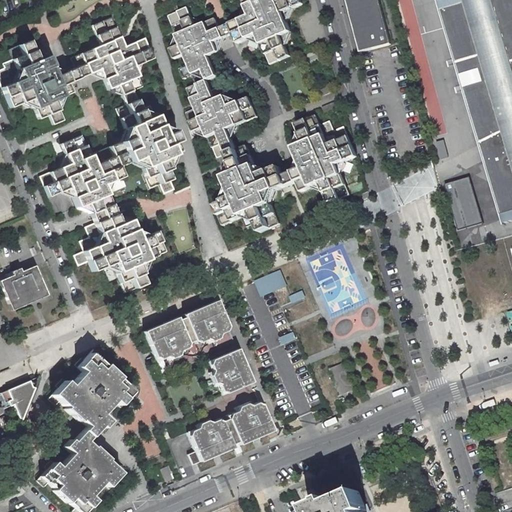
[(219,52),(215,43),(234,34),(238,44),(249,39),(253,49),(263,45),(271,64),(291,56),(283,36),(292,32),(284,12),(303,4),(301,0),(242,0),(249,16),(221,28),(216,18),(197,26),(188,7),(168,16),(181,45),(171,49),(176,60),(185,55),(189,65),(179,69),(184,79),(193,75),(197,84),(188,88),(197,109),(187,113),(196,133),(205,129),(217,158),(228,154),(231,163),(221,167),(230,188),(221,192),(224,201),(215,205),(224,225),(243,217),(247,226),(257,222),(261,233),(281,224),(268,194),(298,182),(293,171),(284,175),(280,166),(260,174),(248,145),(238,149),(229,128),(258,116),(250,97),(230,105),(222,86),(211,90),(207,80),(218,76),(209,56),(219,52)]
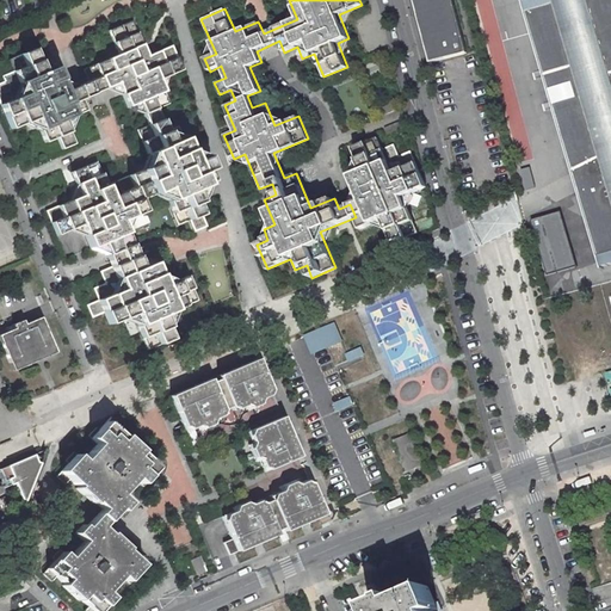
[(452,0),(413,0),(430,62),(467,53),(452,0)]
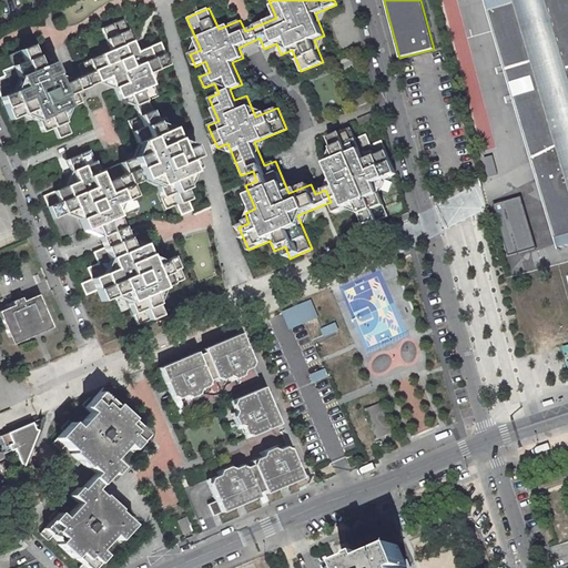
[(516,0),(496,0),(487,2),(489,11),(517,3),(516,0)]
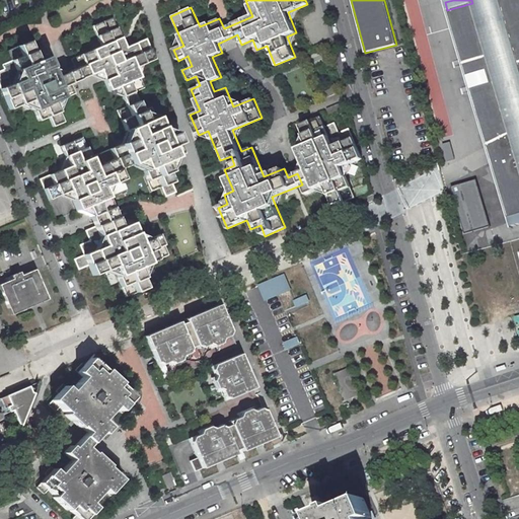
[(472,3),(447,10),(486,147),(501,140),(506,158),(491,165),(506,221),(518,216),(518,0),(500,0),(505,18),(478,25),(472,3)]
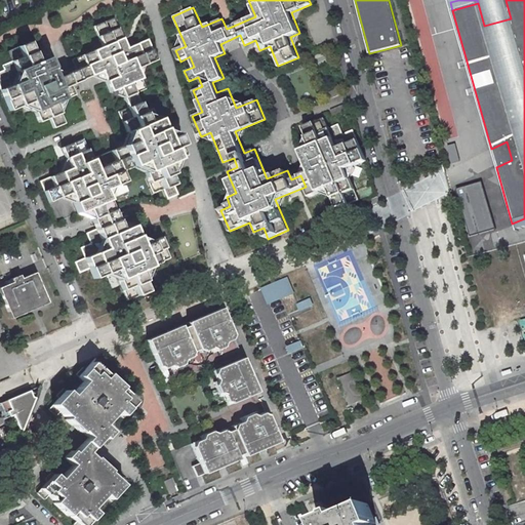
[(506,0),(477,0),(478,3),(484,26),(511,18),(506,0)]
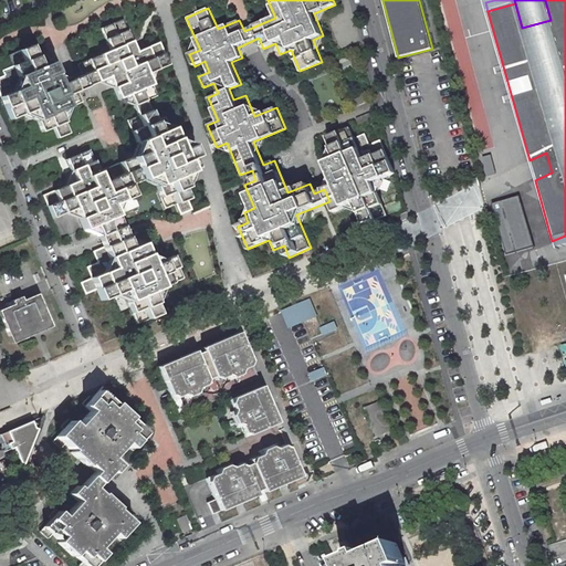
[(189,145),(178,149),(164,117),(154,122),(145,100),(155,95),(145,74),(167,65),(158,42),(135,51),(123,20),(101,29),(109,50),(87,60),(92,71),(60,84),(51,63),(40,67),(31,46),(9,56),(13,66),(2,71),(8,82),(0,85),(0,97),(9,119),(31,111),(41,133),(53,128),(58,138),(67,134),(59,112),(80,103),(75,91),(108,77),(117,100),(128,95),(137,116),(127,121),(142,154),(108,167),(104,156),(93,161),(88,150),(66,160),(76,181),(43,196),(53,218),(74,209),(83,230),(95,226),(104,247),(93,252),(97,262),(87,266),(92,278),(80,283),(85,294),(96,289),(101,300),(124,291),(137,322),(159,312),(149,291),(181,278),(171,255),(150,265),(137,233),(126,237),(112,203),(134,195),(129,184),(150,176),(165,210),(176,206),(180,216),(192,210),(184,189),(194,185),(188,170),(198,166),(189,145)]
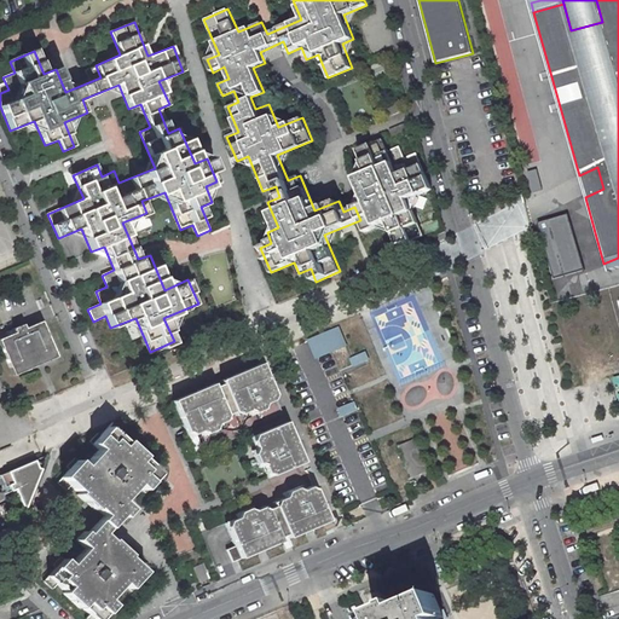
[(369,173),(357,178),(368,201),(354,207),(360,220),(365,231),(389,221),(399,244),(423,235),(408,200),(432,189),(417,152),(405,157),(400,145),(387,150),(382,139),(359,149),(369,173)]
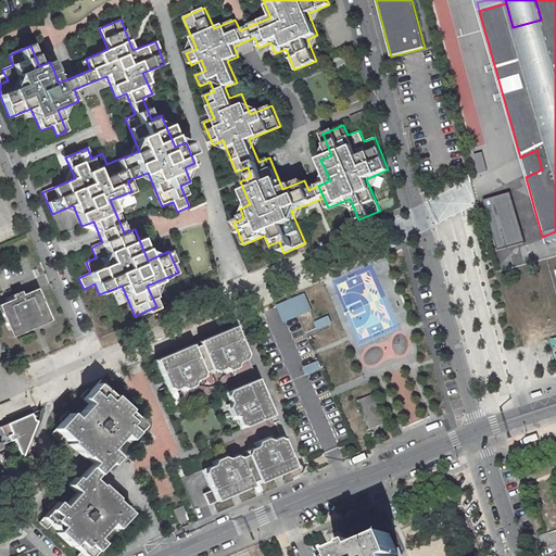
[(449,169),(441,173),(445,184),(454,180),(449,169)]
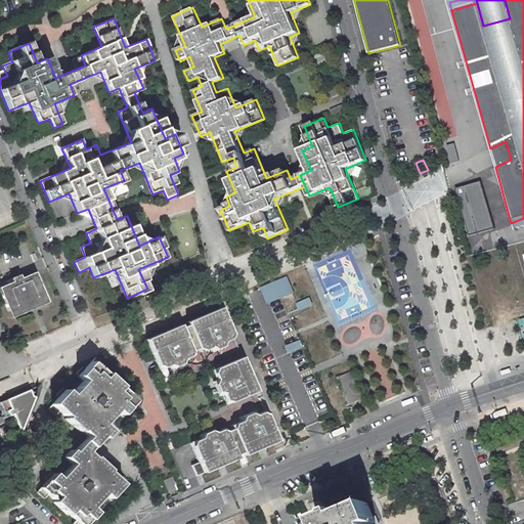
[(11,281),(0,287),(0,293),(11,318),(47,302),(34,272),(20,278),(19,274),(10,278),(11,281)]
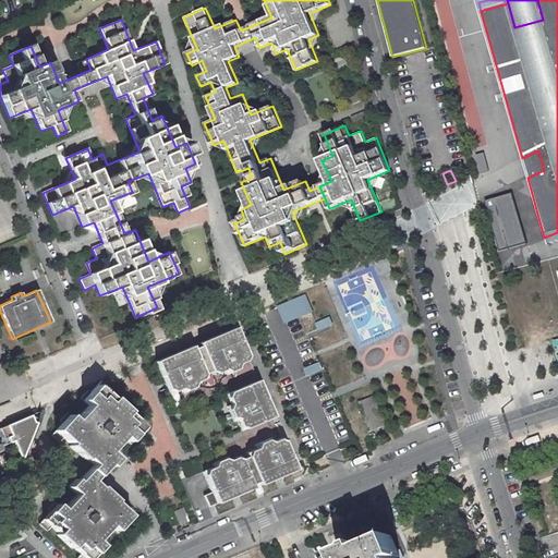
[(305,295),(279,306),(287,323),(312,312),(305,295)]
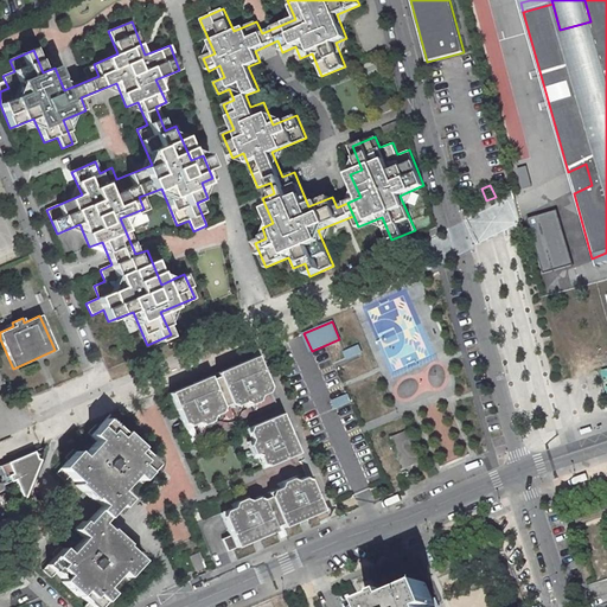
[(358,346),(345,351),(347,358),(362,353),(358,346)]
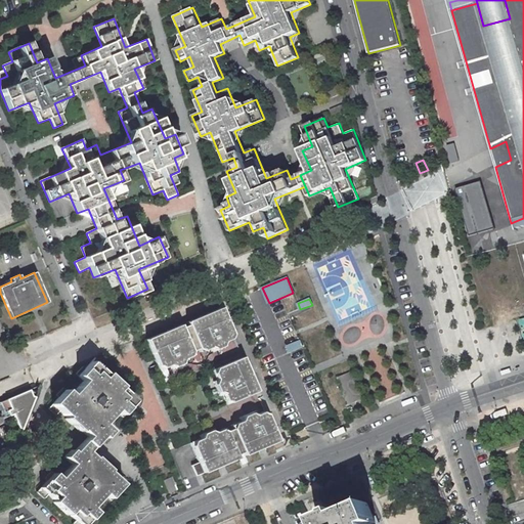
[(192,352),(199,350),(200,352),(209,348),(211,351),(225,345),(224,342),(233,338),(221,307),(146,340),(159,369),(169,365),(170,368),(185,362),(183,359),(193,355),(192,352)]
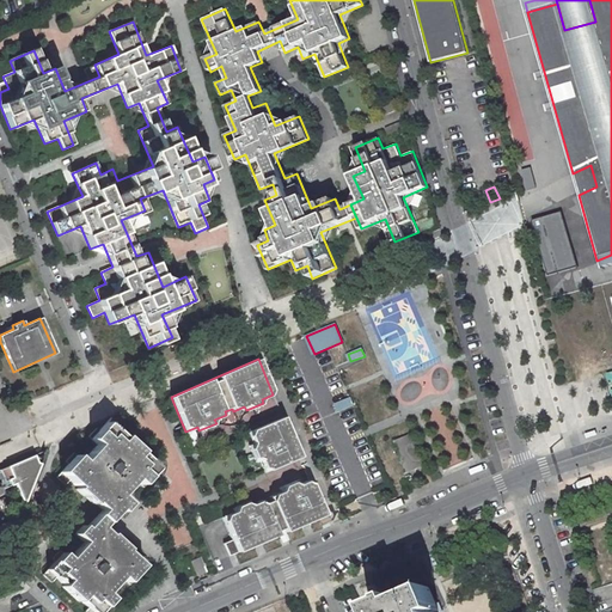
[(363,390),(349,396),(353,404),(366,398),(363,390)]
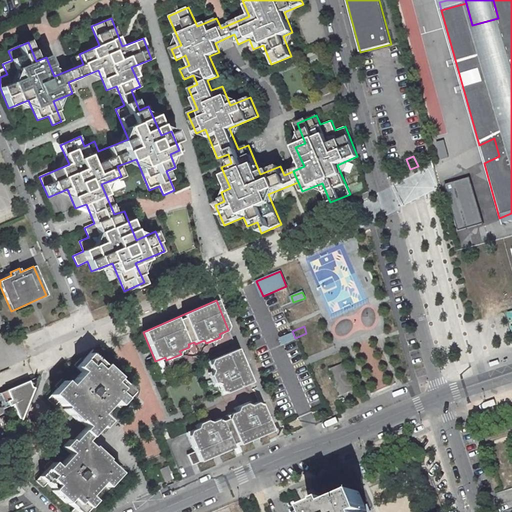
[(35,480),(43,487),(46,483),(53,489),(52,491),(66,503),(67,502),(73,508),(69,511),(83,511),(87,508),(89,510),(96,503),(89,496),(101,483),(108,489),(115,482),(113,480),(123,469),(115,462),(112,466),(105,460),(107,459),(99,452),(95,457),(89,451),(91,447),(85,441),(99,426),(101,428),(107,421),(100,414),(112,401),(120,408),(126,401),(124,399),(134,387),(127,381),(123,386),(117,379),(118,378),(104,365),(103,366),(96,360),(100,356),(92,349),(82,360),(80,358),(74,365),(81,372),(69,386),(61,379),(55,386),(57,388),(47,399),(54,406),(58,401),(64,408),(63,409),(77,421),(78,420),(85,426),(71,441),(69,440),(62,447),(70,453),(57,467),(50,460),(43,467),(45,469),(35,480)]
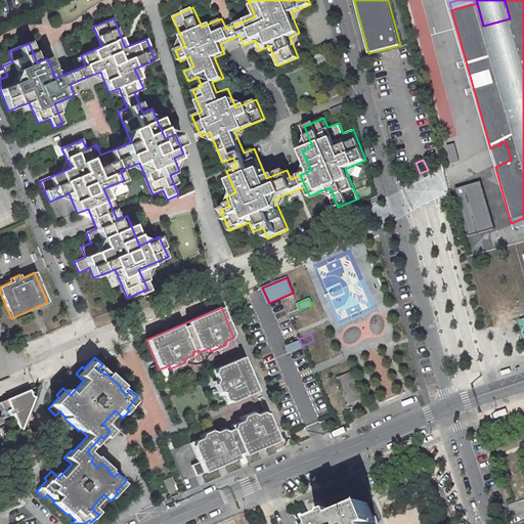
[(226,404),(257,391),(242,357),(212,369),(216,380),(213,381),(219,396),(222,394),(226,404)]
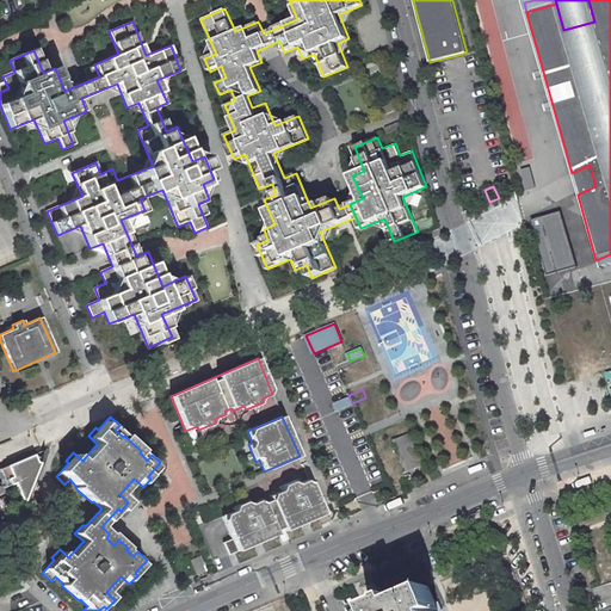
[(412,433),(394,440),(407,471),(425,464),(412,433)]
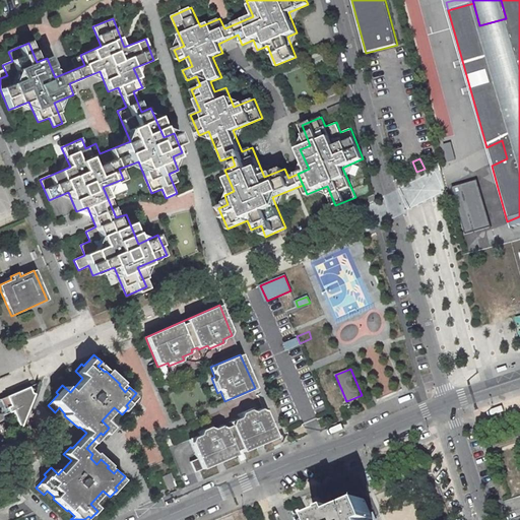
[(0,519),(0,420),(2,420),(0,415),(12,411),(20,429),(39,383),(0,399),(0,519)]
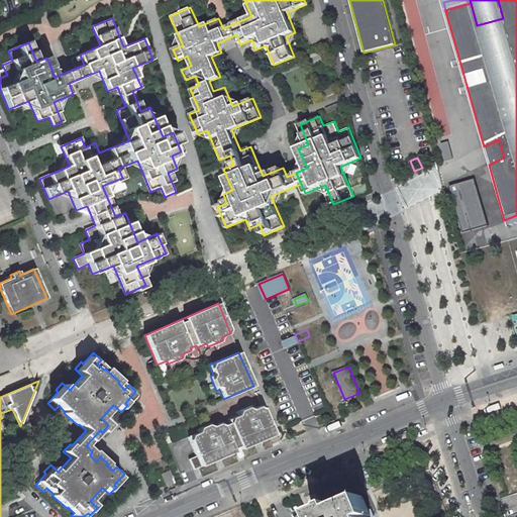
[(222,422),(212,426),(211,423),(196,429),(198,433),(188,437),(201,467),(275,435),(262,405),(251,410),(250,406),(236,412),(237,416),(228,420),(229,423),(223,426),(222,422)]
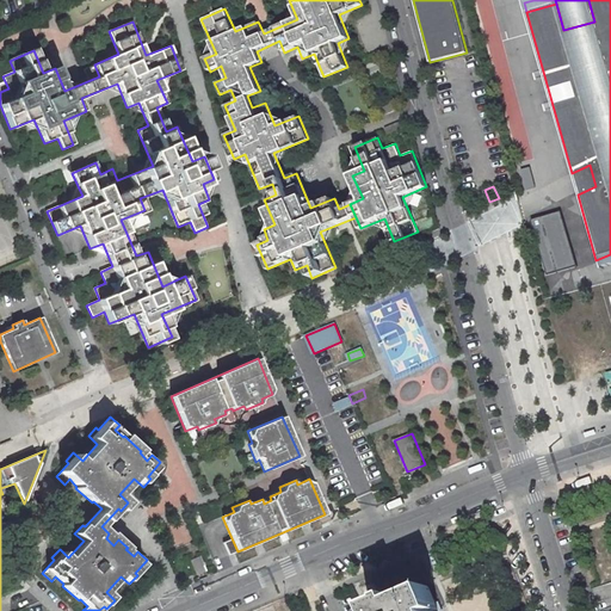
[(177,526),(179,543),(189,542),(186,524),(177,526)]
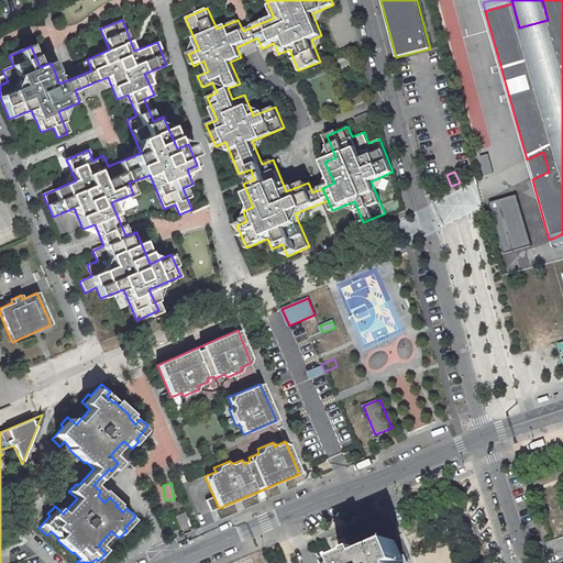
[(192,505),(183,508),(185,512),(176,517),(181,529),(189,526),(190,528),(200,523),(192,505)]
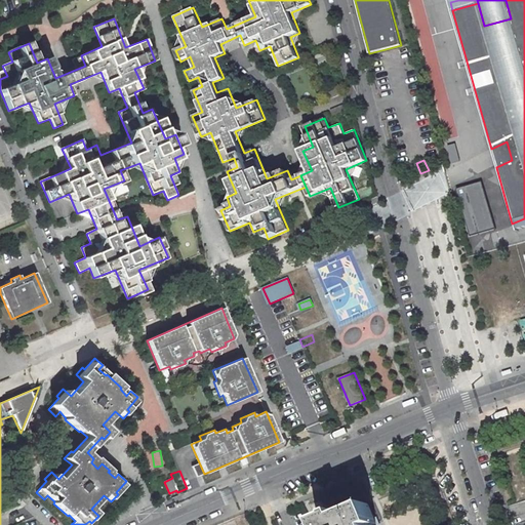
[(332,516),(318,522),(319,524),(375,524),(376,524),(368,503),(339,517),(337,512),(331,514),(332,516)]
